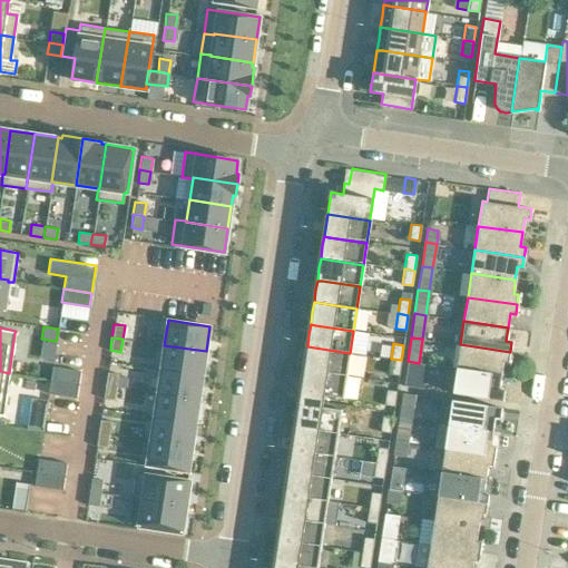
[(508,362),(510,352),(460,344),(457,369),(501,375),(502,361),(508,362)]
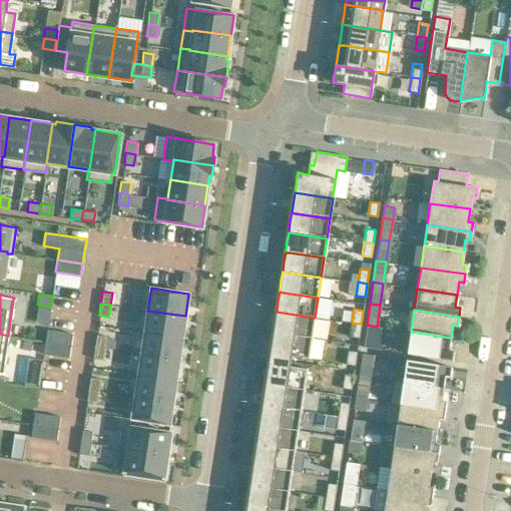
[(185,316),(147,311),(144,332),(181,338),(185,316)]
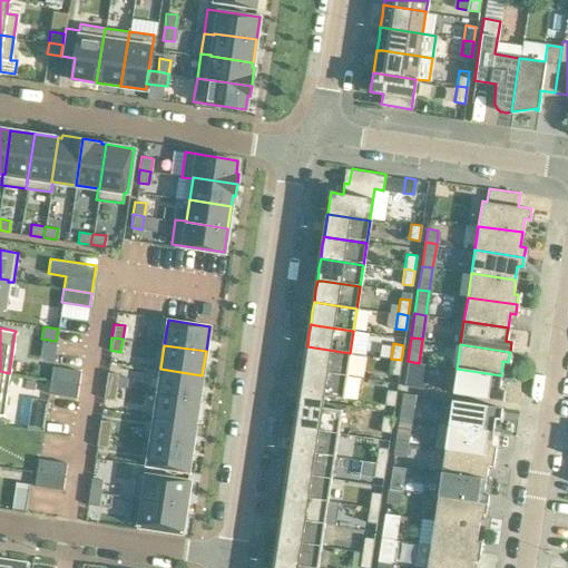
[(305,356),(304,369),(309,370),(346,375),(350,353),(307,346),(305,356)]
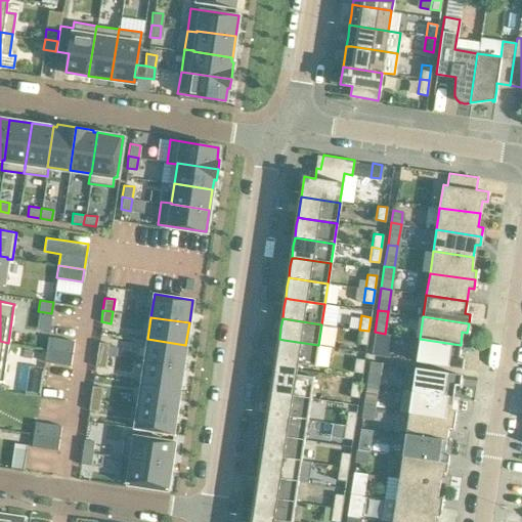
[(368,331),(359,330),(357,343),(366,345),(368,331)]
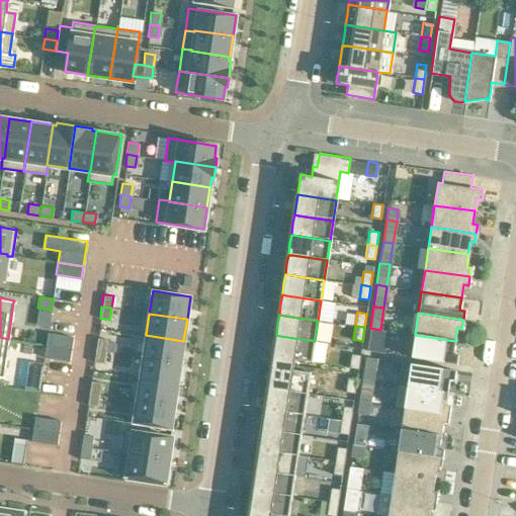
[(370,328),(366,350),(376,351),(384,353),(388,331),(380,330),(370,328)]
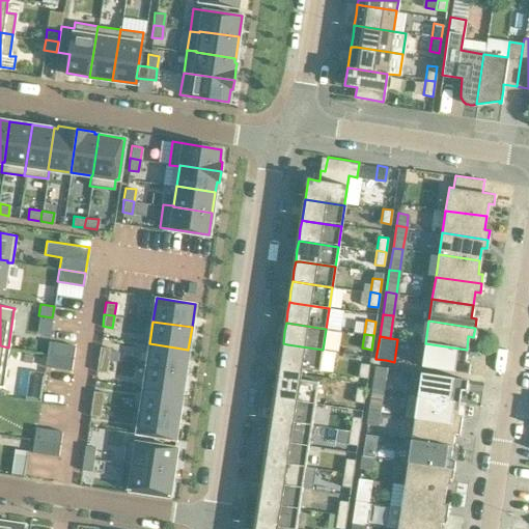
[(47,354),(73,357),(75,344),(49,341),(47,354)]
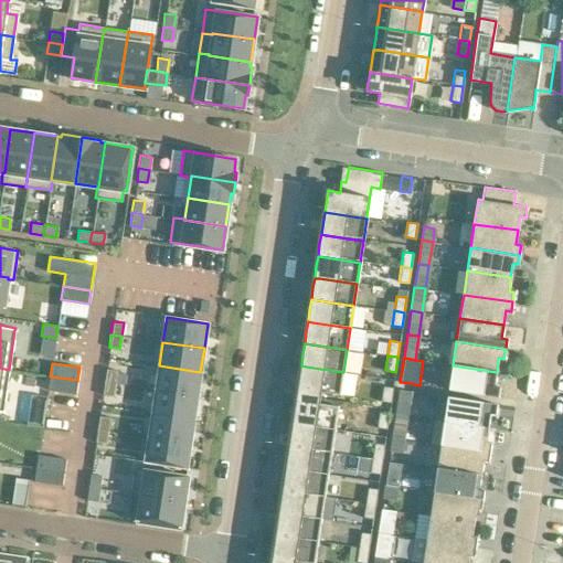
[(200,372),(159,365),(156,389),(197,395),(200,372)]
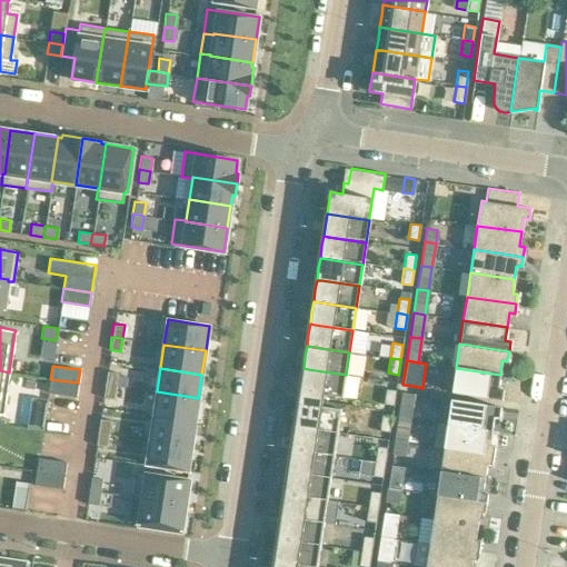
[(308,369),(304,368),(301,379),(299,391),(325,395),(342,397),(346,375),(308,369)]
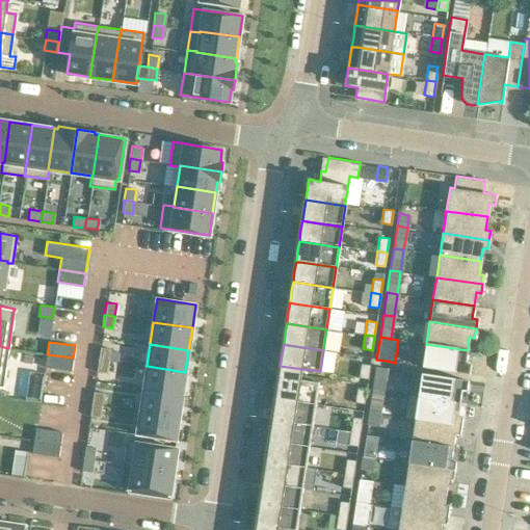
[(466,363),(468,350),(426,344),(423,367),(469,373),(470,364),(466,363)]
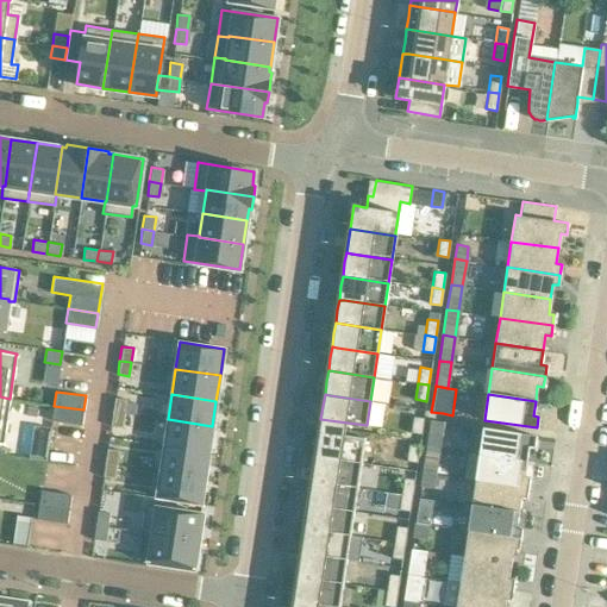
[(0,443),(4,444),(4,443),(2,443),(10,399),(0,396),(0,443)]
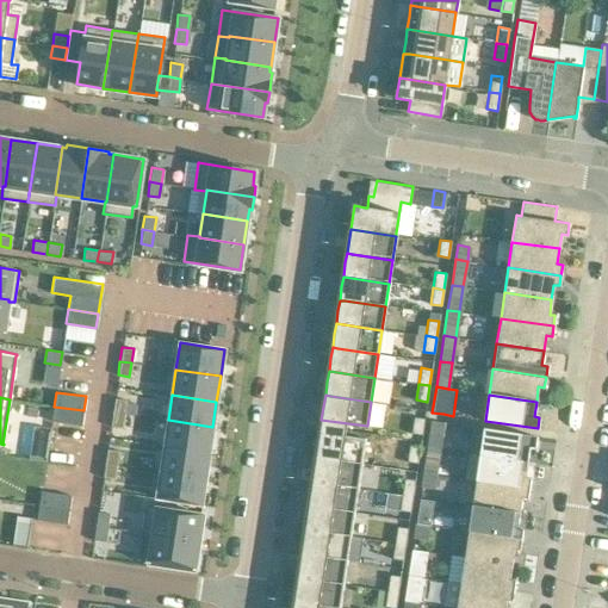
[(115,397),(112,411),(124,414),(126,399),(115,397)]
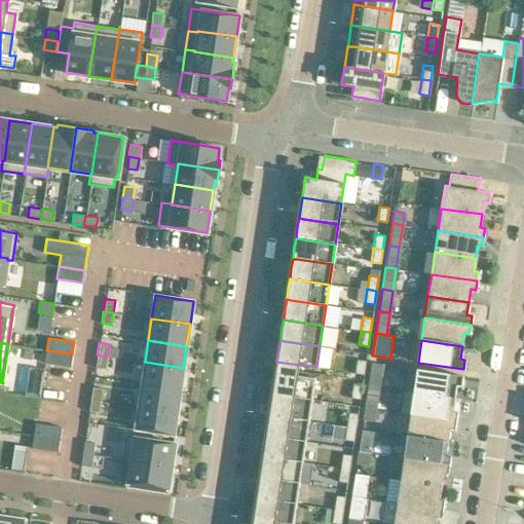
[(28,395),(41,396),(44,351),(31,350),(28,395)]
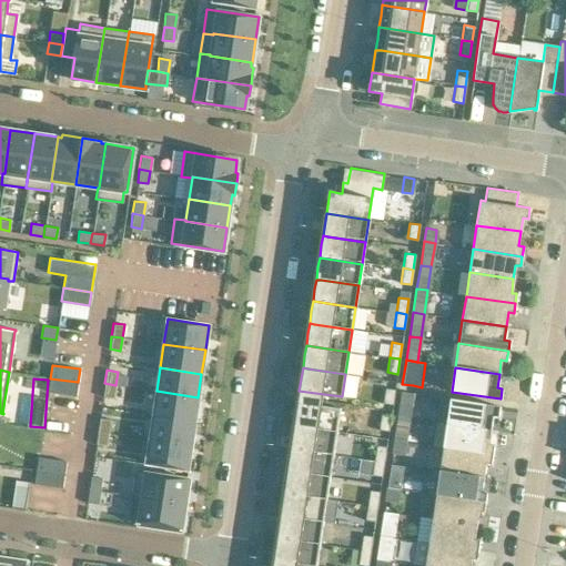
[(76,396),(78,382),(50,378),(48,392),(76,396)]
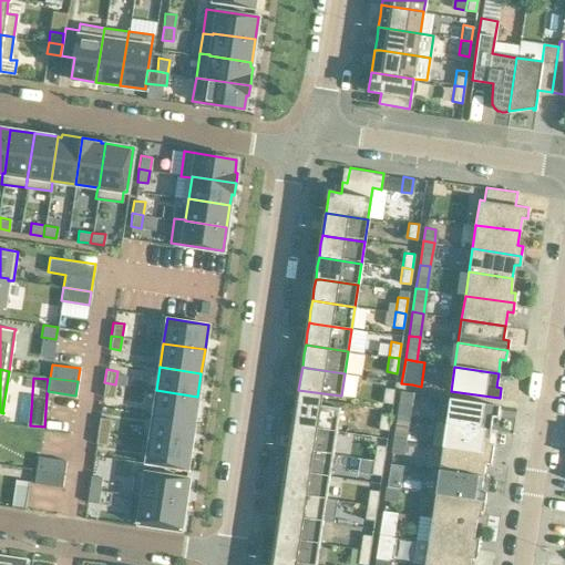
[(113,398),(115,384),(104,382),(102,396),(113,398)]
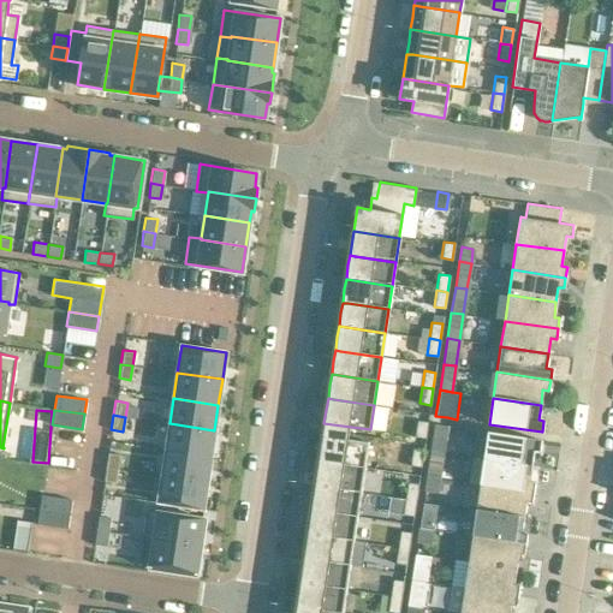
[(424,438),(427,422),(416,420),(414,436),(424,438)]
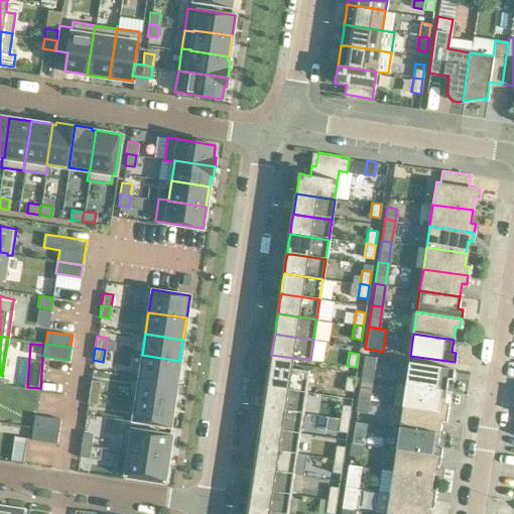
[(179,361),(142,355),(139,377),(176,382),(179,361)]
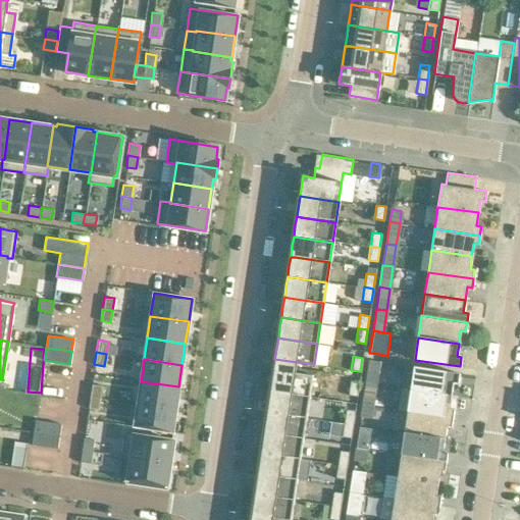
[(271,380),(270,391),(274,391),(309,396),(312,375),(296,372),(298,362),(274,359),(273,369),(271,380)]
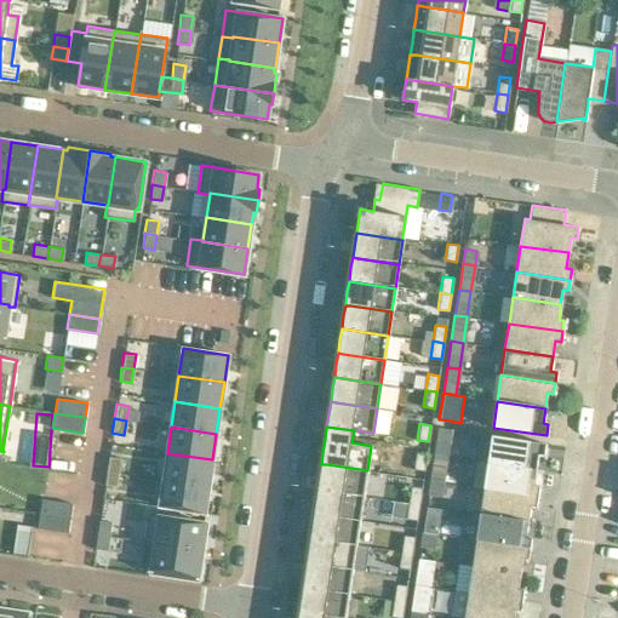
[(438,427),(436,441),(447,444),(450,429),(438,427)]
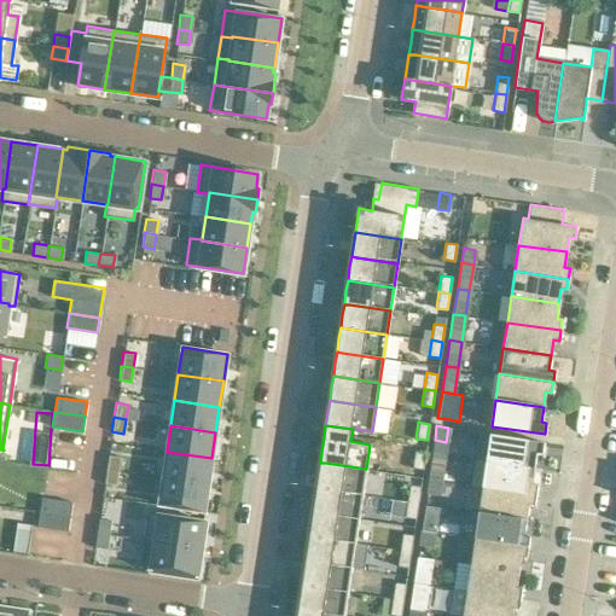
[(542,453),(544,442),(490,434),(486,460),(534,468),(536,453),(542,453)]
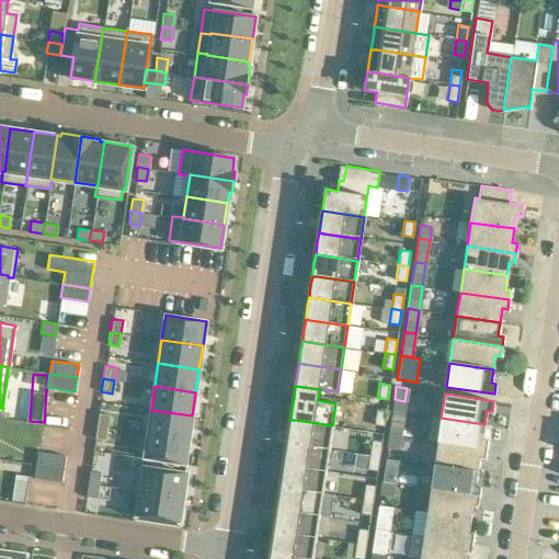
[(384,425),(386,410),(376,409),(374,424),(384,425)]
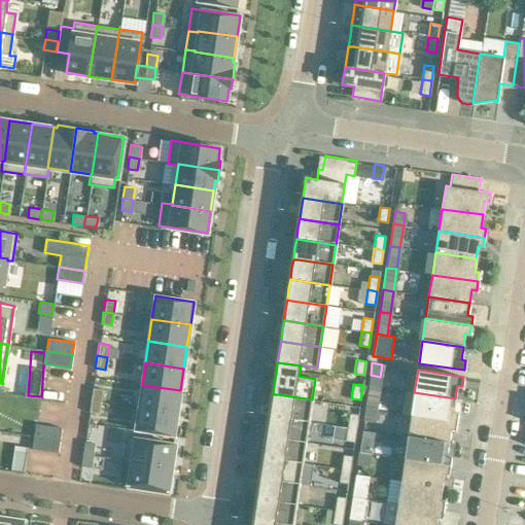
[(180,390),(142,385),(139,407),(177,413),(180,390)]
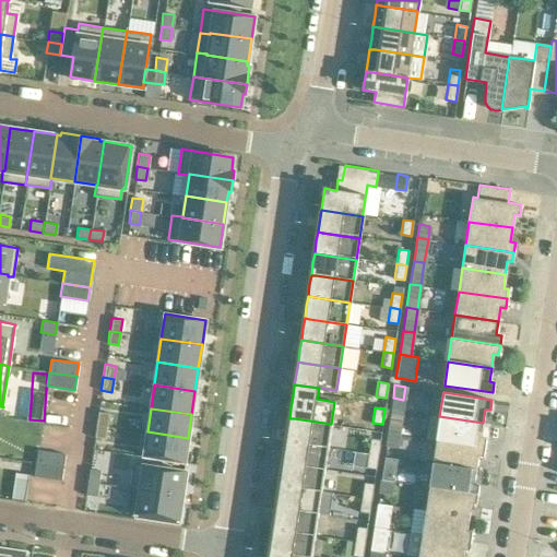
[(391,409),(388,433),(399,434),(402,411),(391,409)]
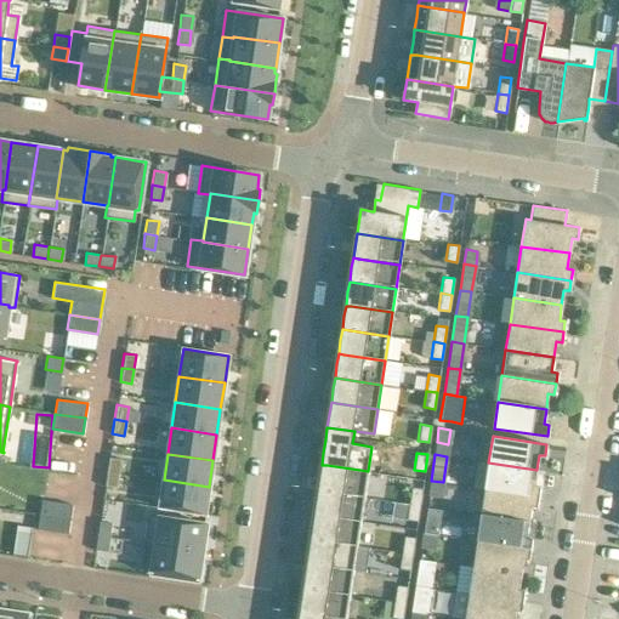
[(108,456),(107,471),(118,472),(120,459),(108,456)]
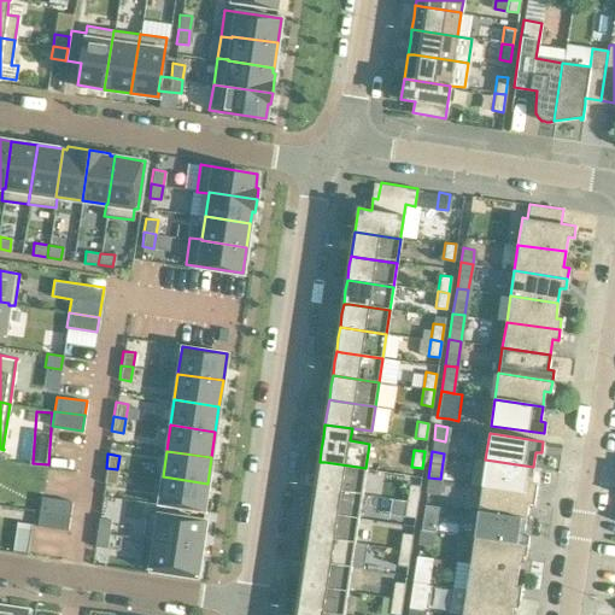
[(485,460),(481,486),(534,493),(537,482),(539,467),(533,467),(485,460)]
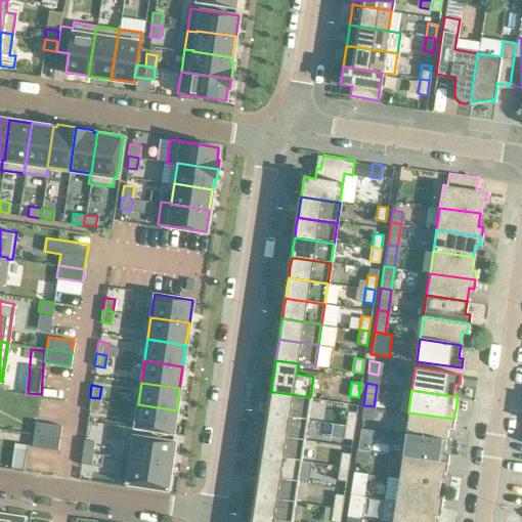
[(275,392),(271,392),(268,411),(307,418),(310,397),(275,392)]
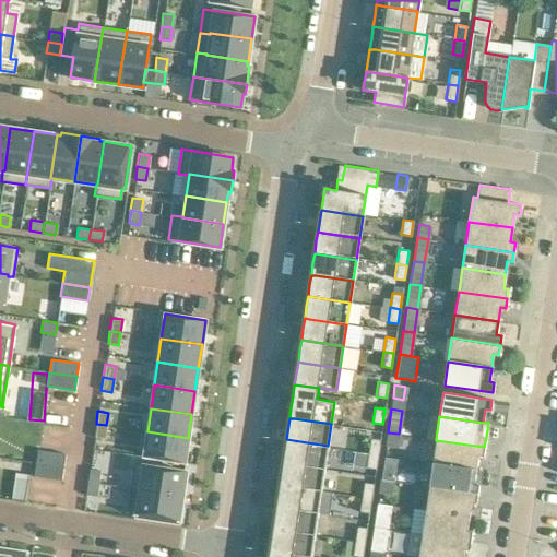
[(105,438),(106,425),(96,424),(94,437),(105,438)]
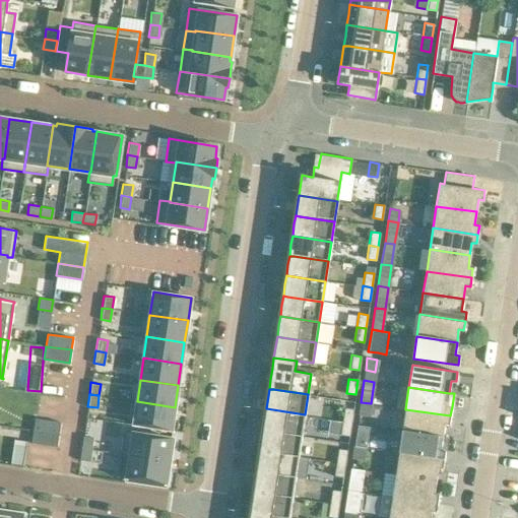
[(175,407),(137,401),(133,425),(171,430),(175,407)]
